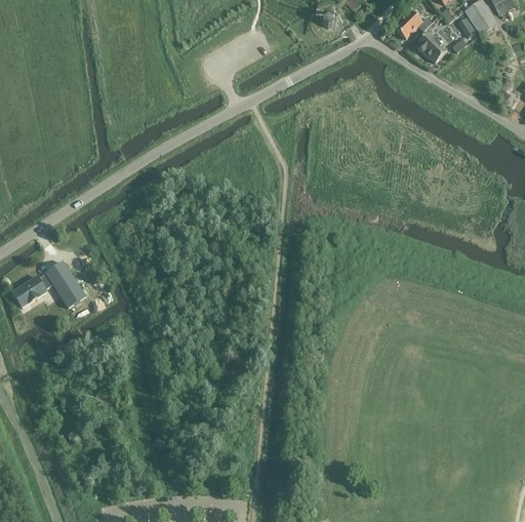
[(349,0),(348,1),(346,2),(354,10),(360,5),(356,0),(349,0)]
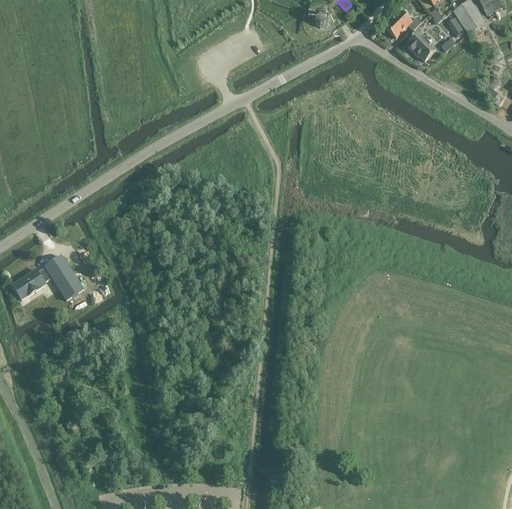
[(468,0),(452,10),(468,34),(485,22),(471,0),(468,0)]
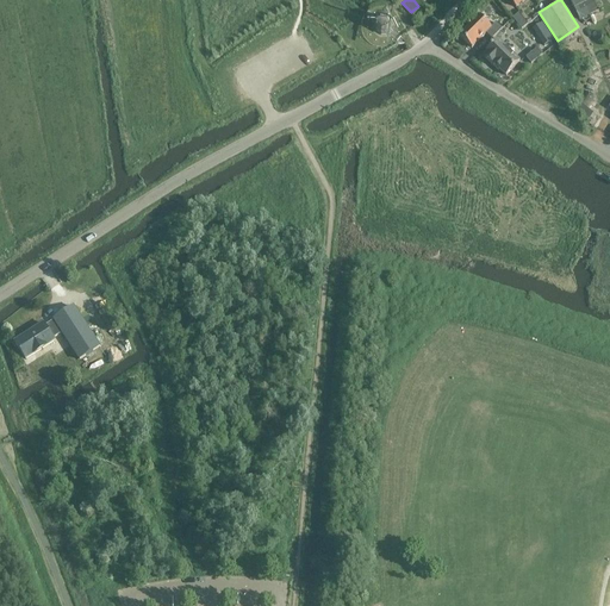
[(571,0),(579,17),(599,7),(596,0),(571,0)]
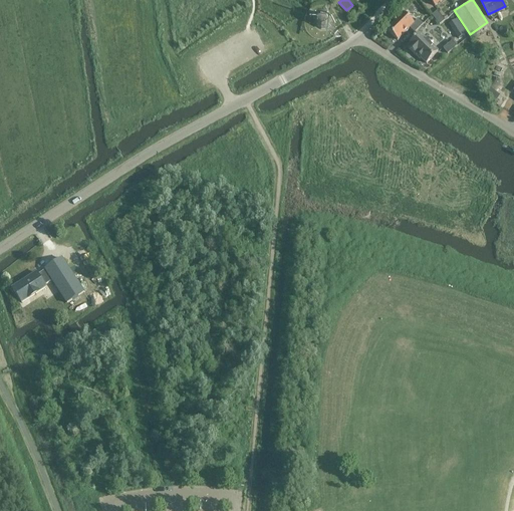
[(439,22),(445,18),(437,8),(432,13),(439,22)]
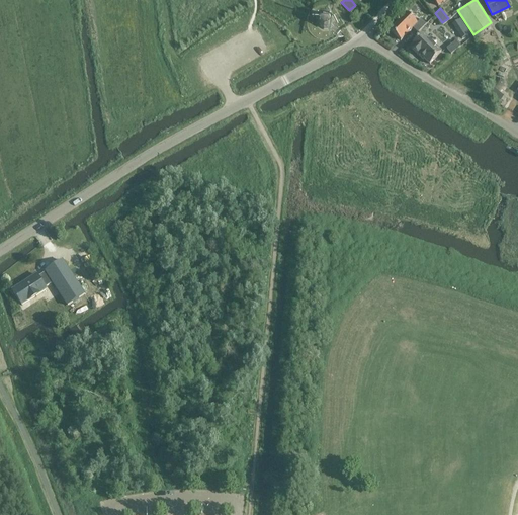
[(318,15),(318,17),(318,19),(319,21),(320,23),(321,24),(323,25),(324,26),(326,26),(329,26),(330,25),(332,23),(333,22),(334,20),(334,18),(334,16),(333,14),(332,12),(330,11),(328,10),(326,10),(324,10),(322,11),(320,12),(319,14),(318,15)]
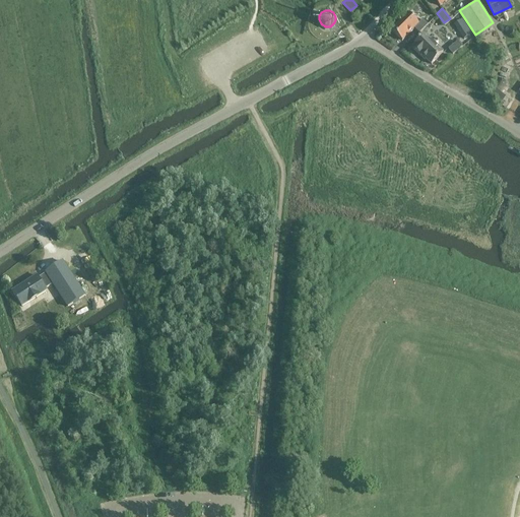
[(407,10),(391,27),(402,39),(414,25),(419,30),(428,21),(423,16),(418,21),(407,10)]
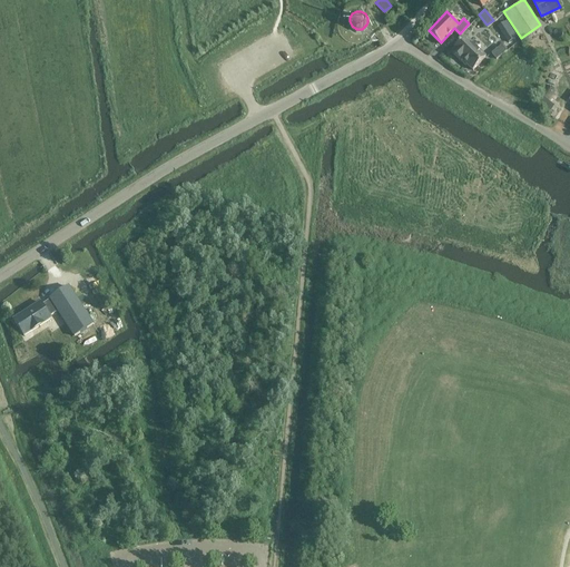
[(452,50),(461,59),(465,64),(467,61),(473,68),(485,55),(464,35),(461,38),(452,47),(454,49),(452,50)]
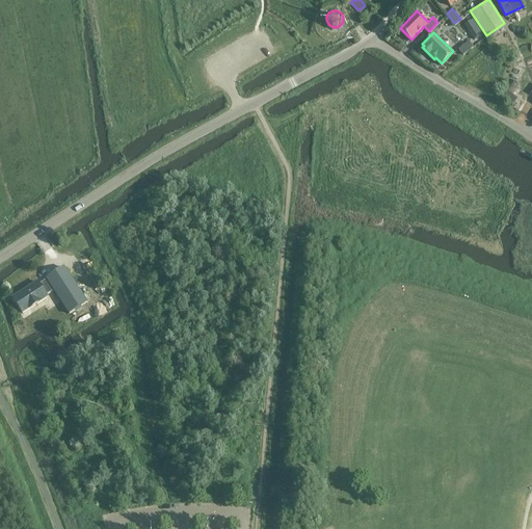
[(468,40),(458,48),(462,53),(473,46),(468,40)]
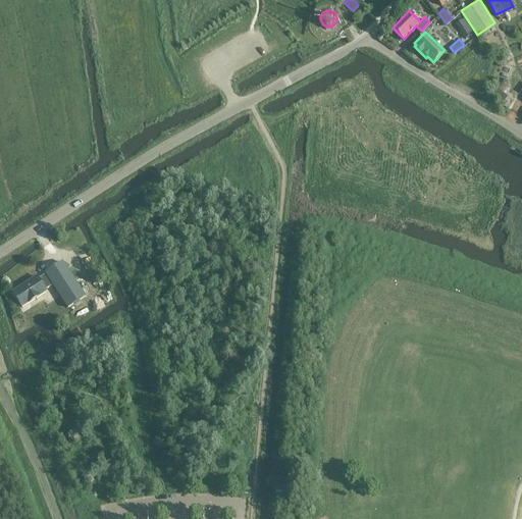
[(505,76),(498,88),(491,95),(509,107),(514,99),(503,91),(511,81),(505,76)]
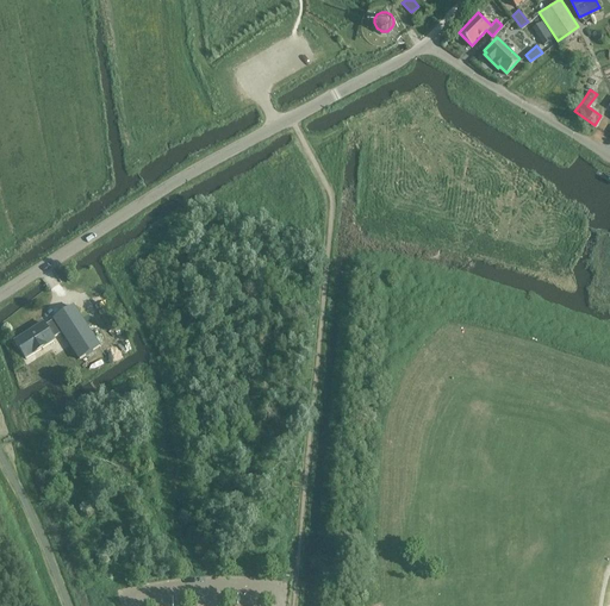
[(54,317),(54,318),(45,323),(43,320),(14,338),(26,356),(54,337),(53,335),(62,329),(80,356),(99,343),(74,304),(54,317)]
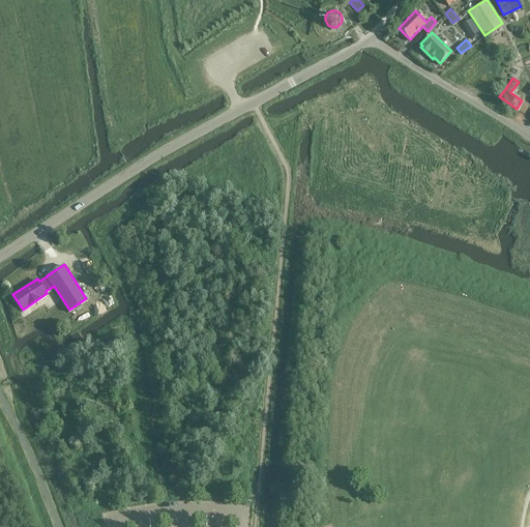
All buildings are outlined.
